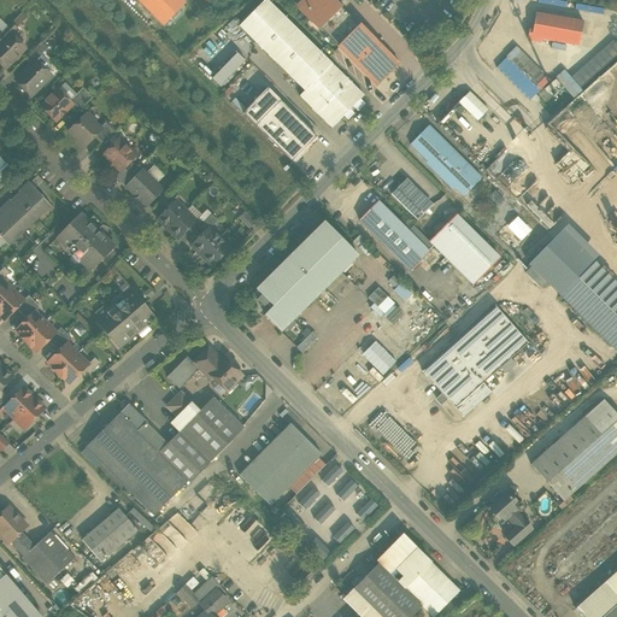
[(135,0),(163,27),(170,18),(174,23),(181,16),(177,11),(184,4),(181,0),(135,0)]
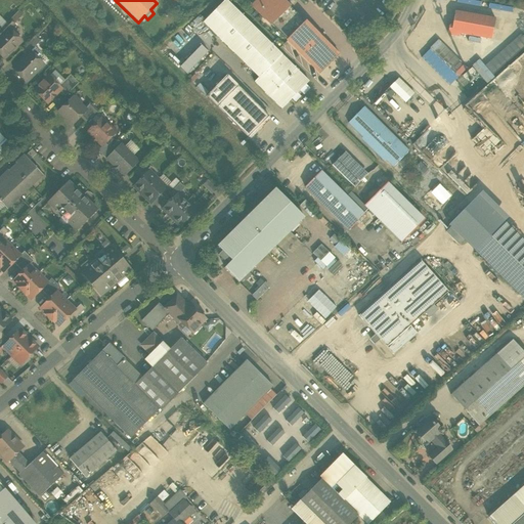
[(259,79),(281,55),(225,0),(203,23),(258,78),(259,79)]
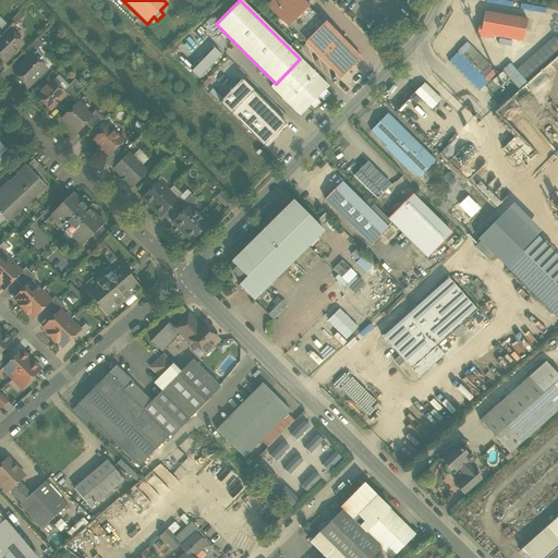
[(359,57),(300,0),(276,0),(269,7),(339,76),(359,57)]
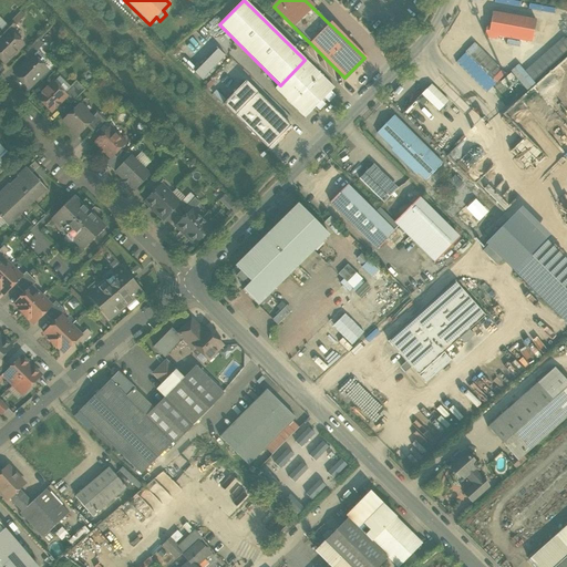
[(536,20),(492,12),(490,26),(486,28),(485,34),(487,39),(495,40),(498,37),(532,43),(536,20)]
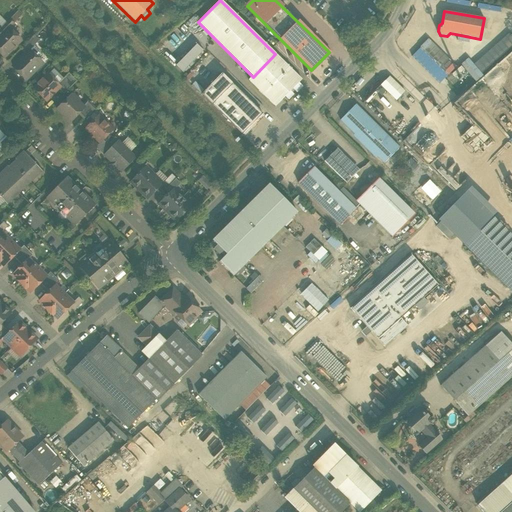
[(1,28),(0,29),(0,35),(1,37),(8,29),(9,29),(14,24),(10,19),(1,28)]
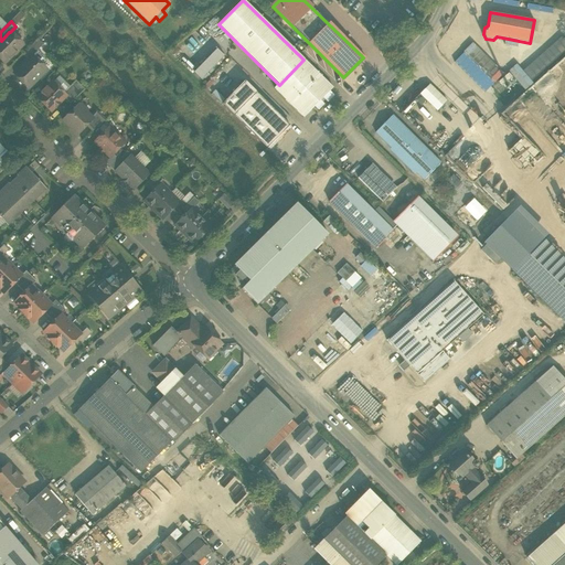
[(10,32),(9,32),(1,41),(0,41),(0,57),(4,63),(13,55),(14,55),(18,52),(18,50),(22,45),(10,32)]
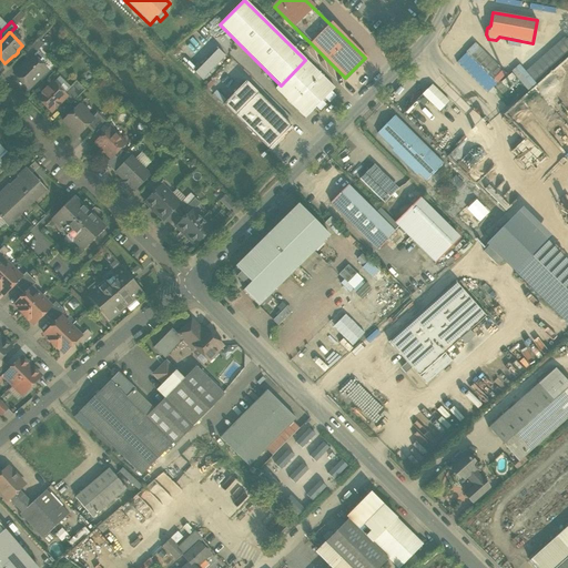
[(38,40),(23,54),(29,60),(32,57),(38,51),(43,46),(38,40)]
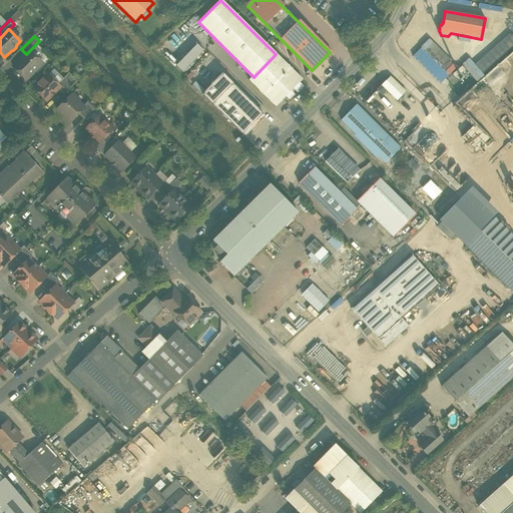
[(174,65),(182,72),(202,50),(195,43),(174,65)]
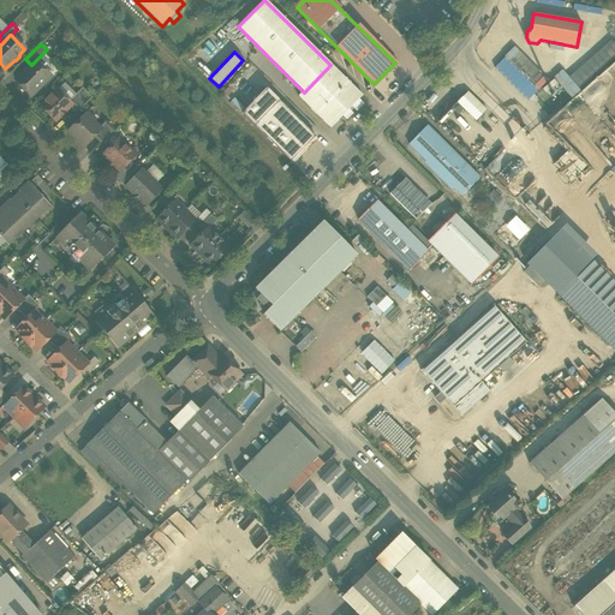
[(35,61),(31,65),(17,79),(31,95),(34,93),(36,93),(42,85),(42,84),(49,76),(42,69),(47,65),(47,61),(41,55),(35,61)]
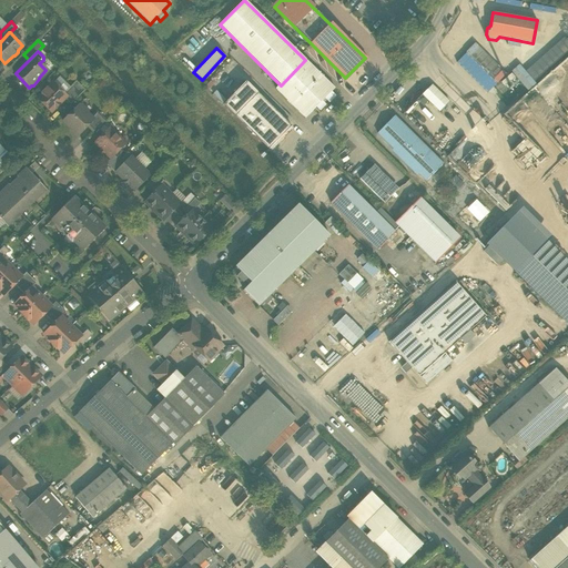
[(305,60),(281,85),(280,84),(275,89),(305,119),(334,89),(305,60)]
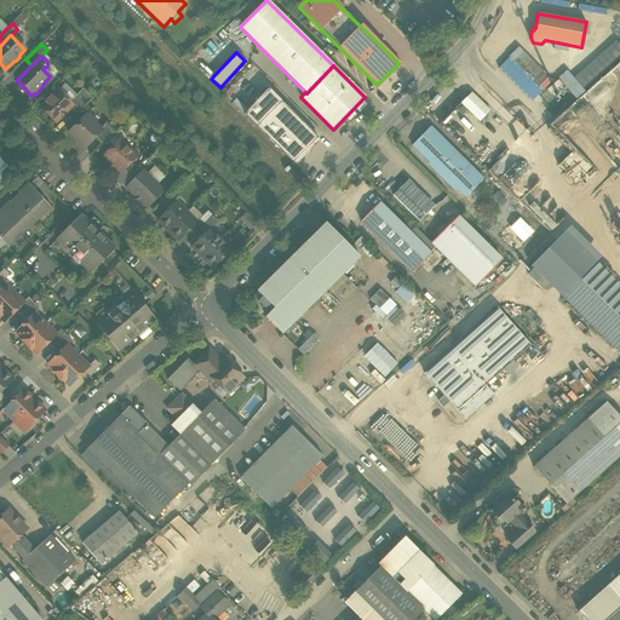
[(84,90),(70,102),(73,105),(70,108),(78,114),(92,98),(84,90)]
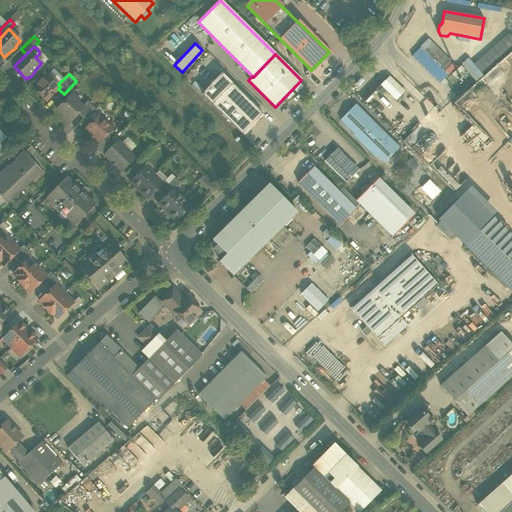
[(201,94),(242,134),(262,114),(221,74),(201,94)]
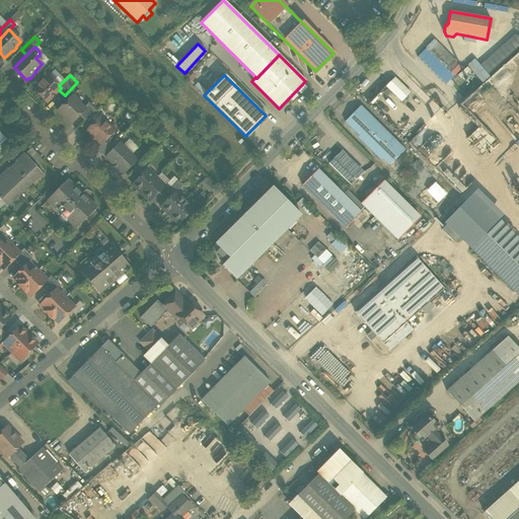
[(49,76),(34,90),(47,102),(50,99),(51,99),(56,95),(55,94),(59,90),(61,88),(59,85),(49,76)]
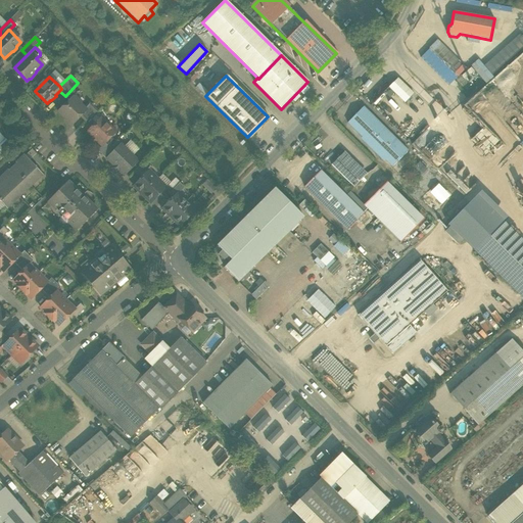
[(403,102),(414,93),(396,77),(387,87),(403,102)]
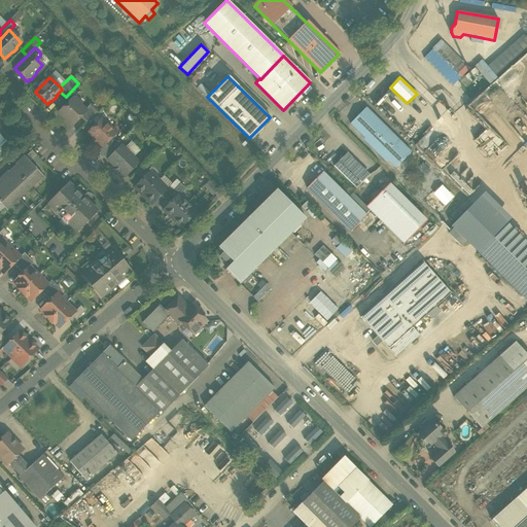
[(81,103),(76,98),(73,98),(59,112),(72,126),(80,116),(86,111),(84,109),(81,106),(81,103)]
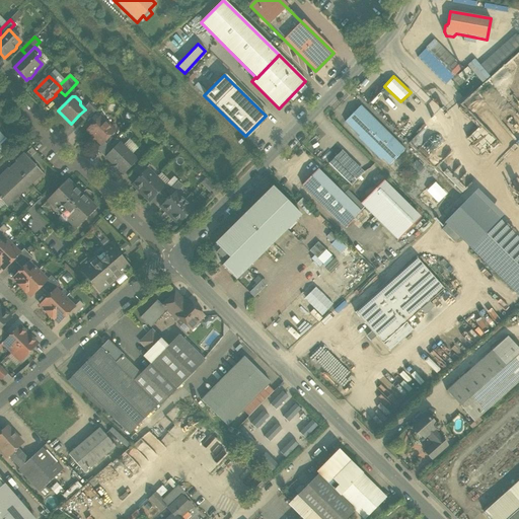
[(88,102),(83,107),(85,109),(79,115),(85,121),(96,110),(88,102)]
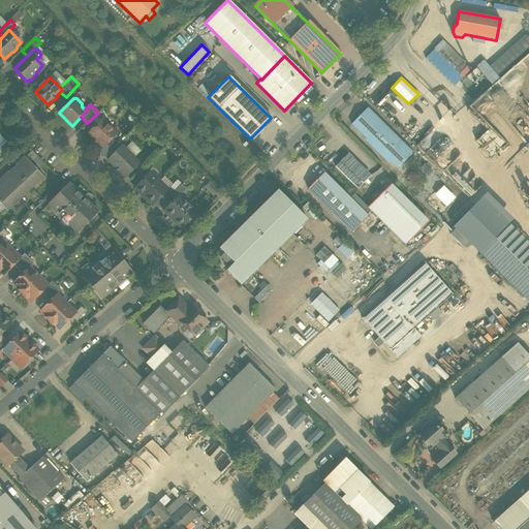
[(391,131),(367,109),(365,110),(364,112),(362,114),(359,115),(359,117),(351,124),(374,147),(375,147),(391,131)]
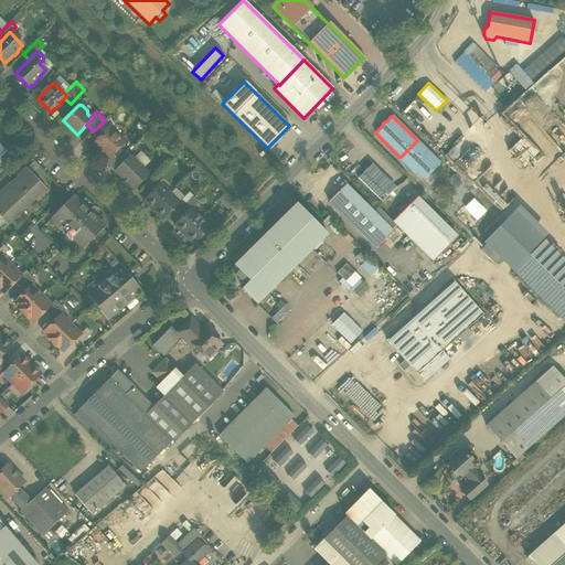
[(126,142),(109,126),(94,144),(109,159),(115,153),(126,142)]
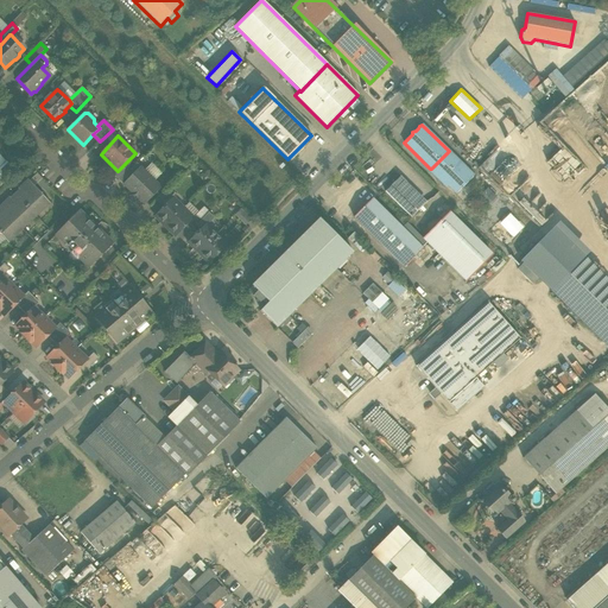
[(314,138),(311,135),(287,159),(290,163),(314,138)]
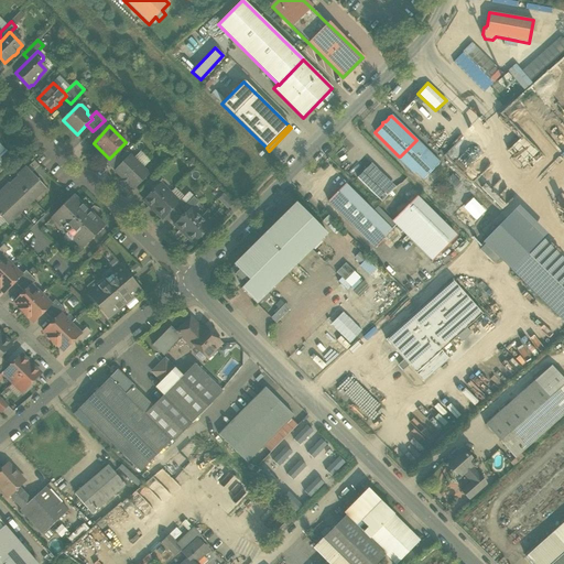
[(530,173),(544,159),(521,136),(507,150),(530,173)]
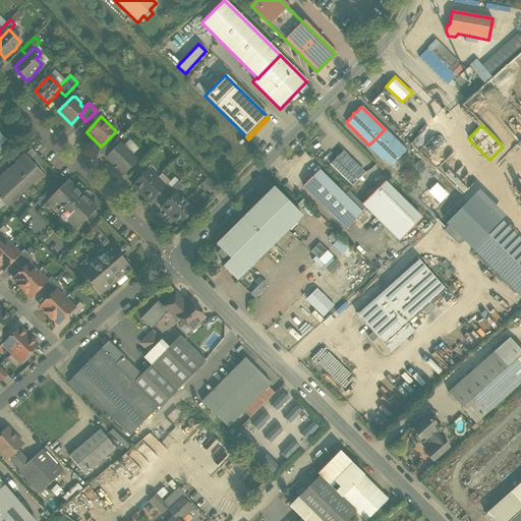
[(406,151),(385,129),(369,145),(374,151),(374,154),(380,159),(383,159),(391,166),(406,151)]
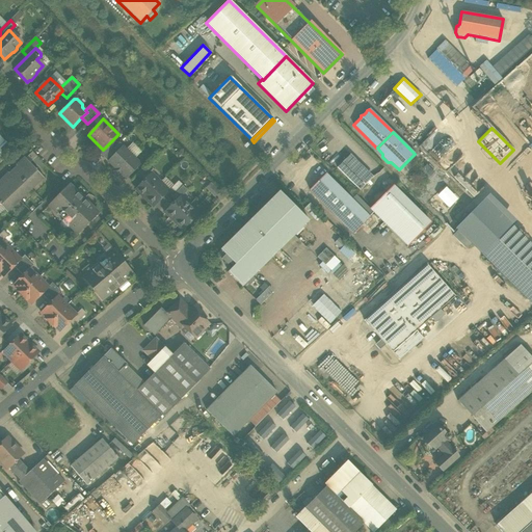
[(108,144),(103,150),(99,153),(104,158),(112,150),(108,144)]
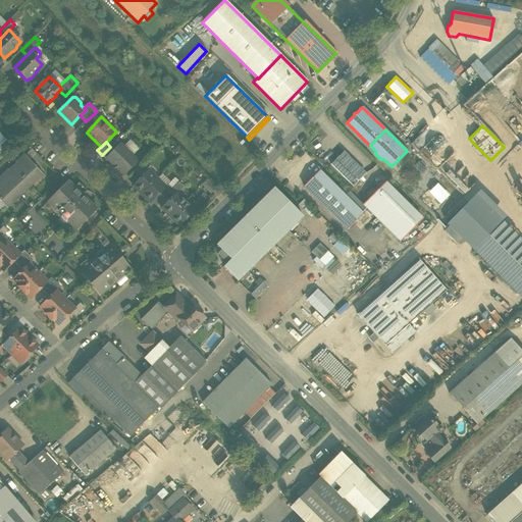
[(110,147),(102,155),(106,159),(117,148),(113,144),(110,147)]
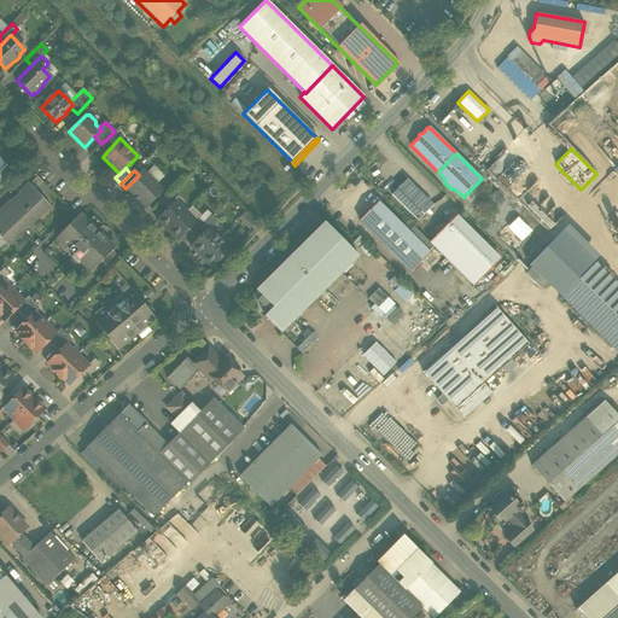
[(163,190),(144,170),(139,175),(126,188),(145,208),(163,190)]
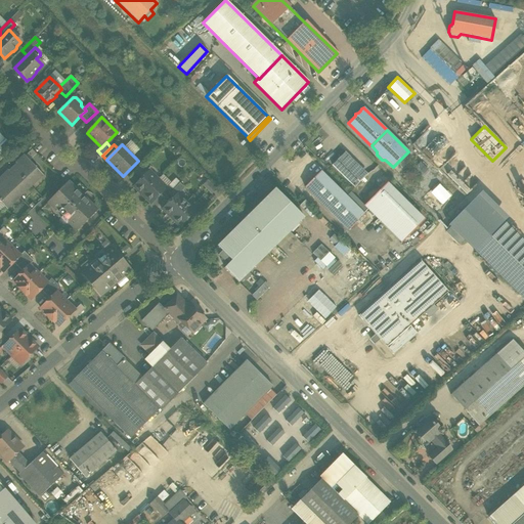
[(336,162),(332,166),(354,187),(358,184),(358,183),(366,175),(345,154),(336,162)]
